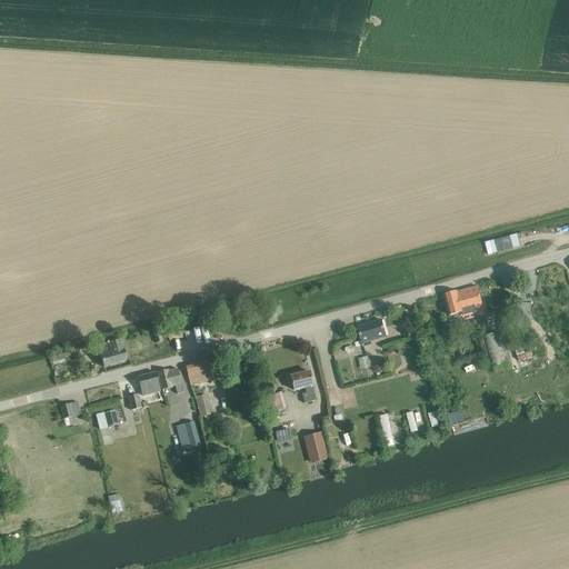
[(518,235),(485,243),(488,255),(521,246),(518,235)]
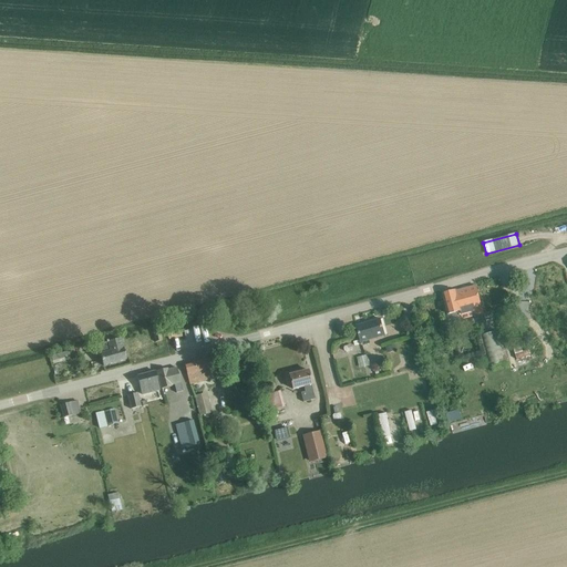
[(444,295),(445,301),(446,306),(451,323),(484,316),(480,297),(476,286),(455,292),(455,291),(444,295)]
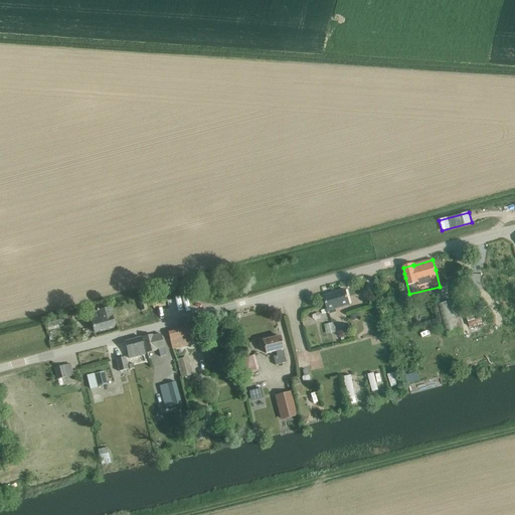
[(327,306),(327,309),(349,303),(348,300),(345,290),(324,296),(327,306)]
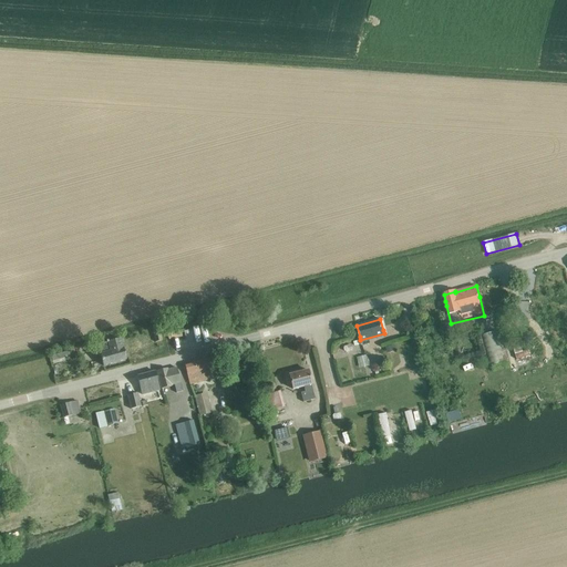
[(183,337),(181,327),(167,330),(169,339),(183,337)]
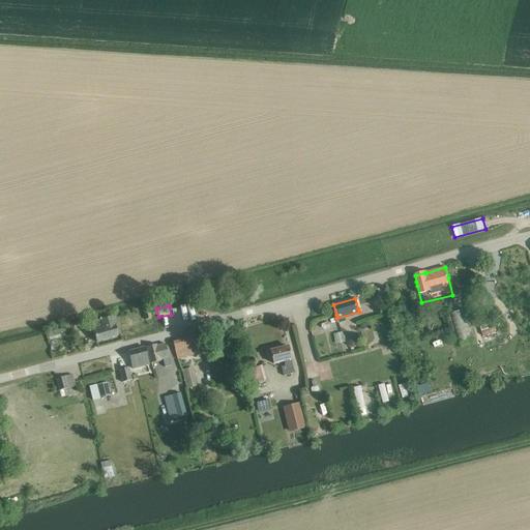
[(458,345),(473,341),(464,310),(449,314),(458,345)]
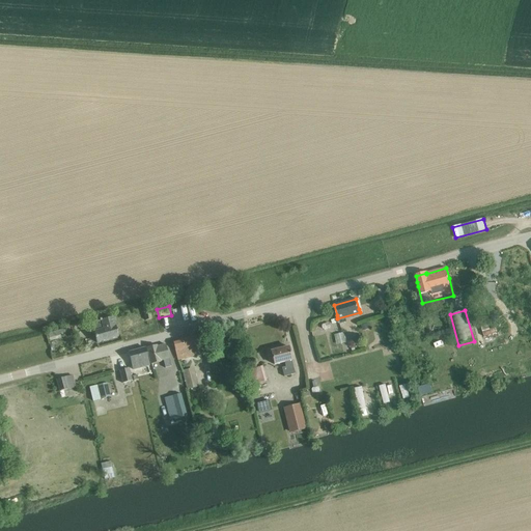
[(145,320),(152,319),(150,312),(144,313),(145,320)]
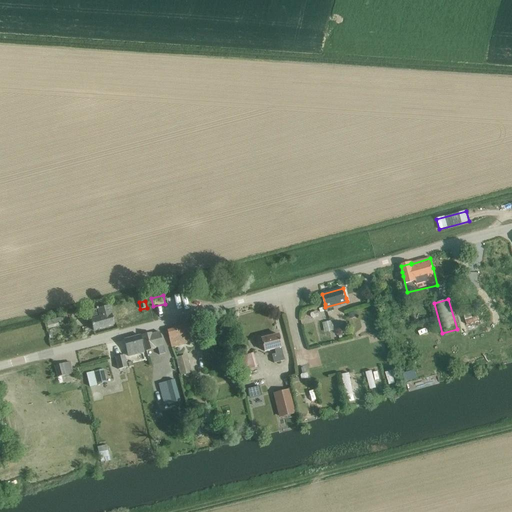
[(114,324),(112,315),(109,306),(88,312),(91,321),(93,330),(114,324)]
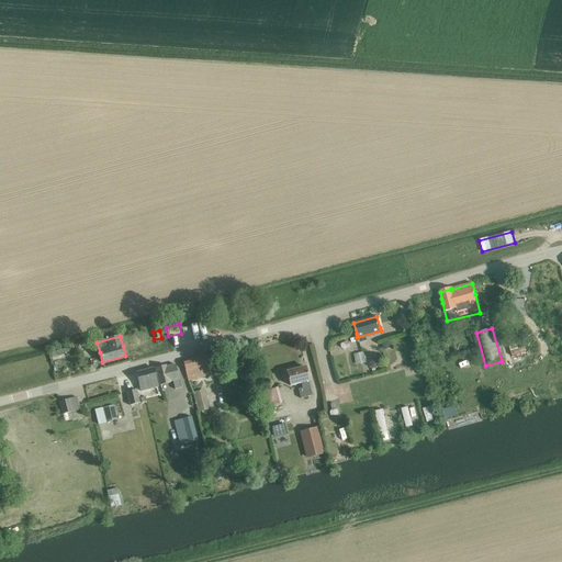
[(68,348),(51,352),(52,358),(64,355),(64,353),(69,351),(68,348)]
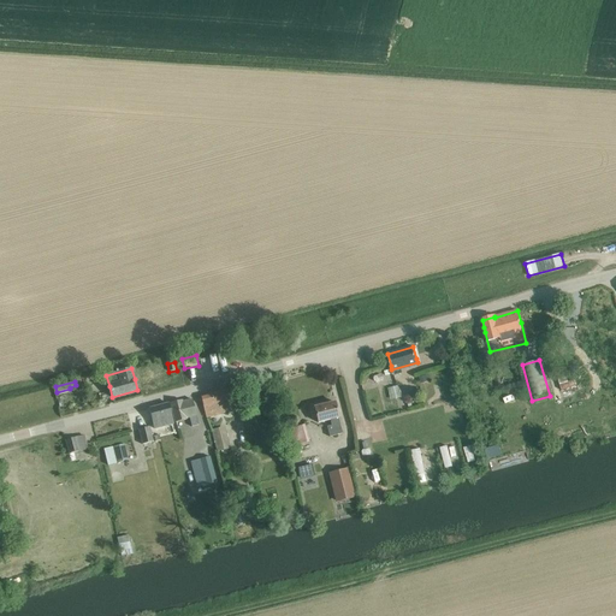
[(400,386),(388,389),(390,400),(402,397),(400,386)]
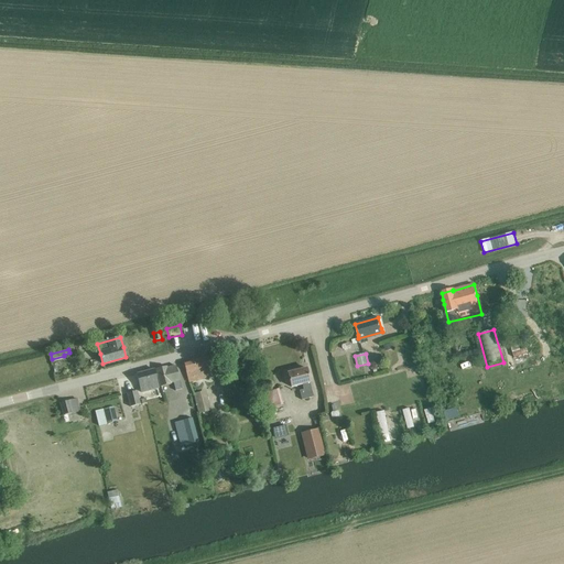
[(208,356),(184,361),(186,372),(188,380),(199,378),(198,375),(213,371),(212,367),(208,356)]
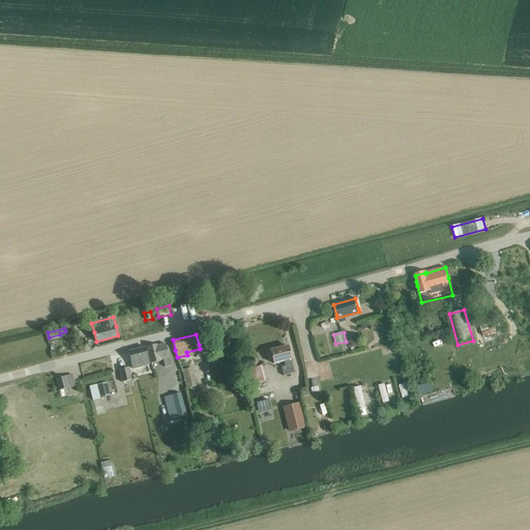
[(317,341),(320,352),(332,348),(329,336),(317,341)]
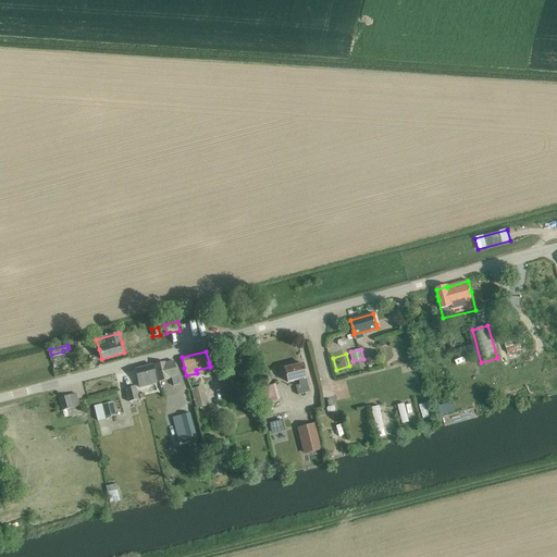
[(166,378),(171,376),(173,386),(180,384),(176,372),(174,361),(165,363),(164,362),(155,364),(159,382),(168,380),(166,378)]
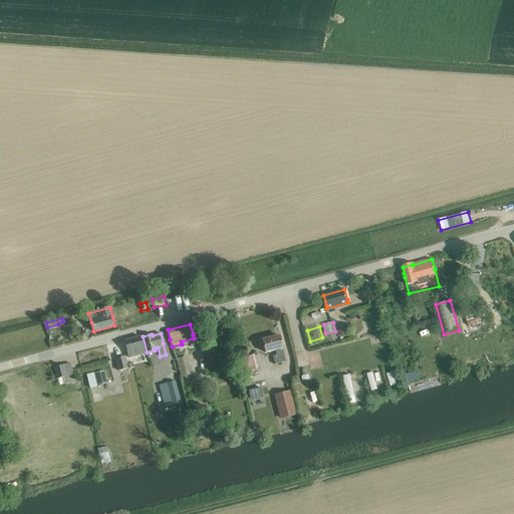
[(282,345),(279,335),(270,338),(269,335),(258,338),(261,349),(264,348),(265,353),(276,350),(277,355),(272,356),(274,365),(286,362),(282,345)]
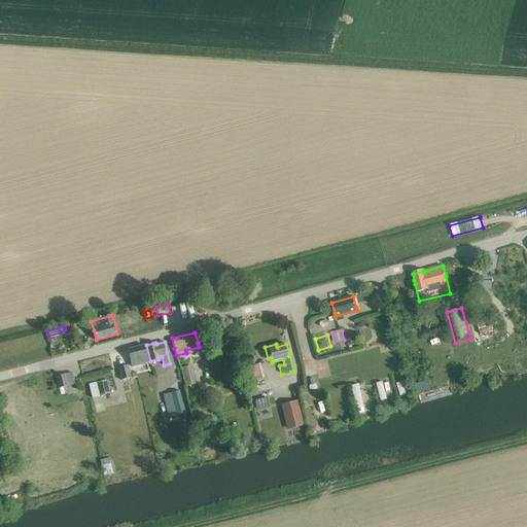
[(149,362),(147,355),(144,345),(128,349),(132,366),(149,362)]
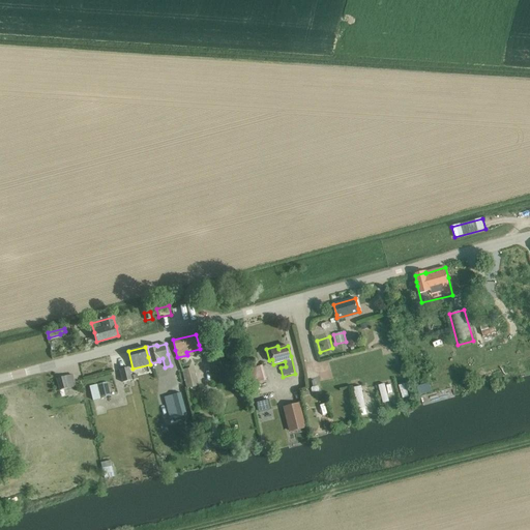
[(252,384),(266,380),(262,365),(248,370),(252,384)]
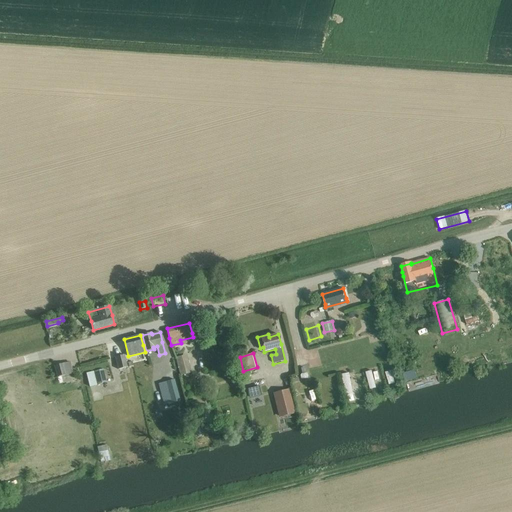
[(119,370),(127,368),(124,354),(115,357),(119,370)]
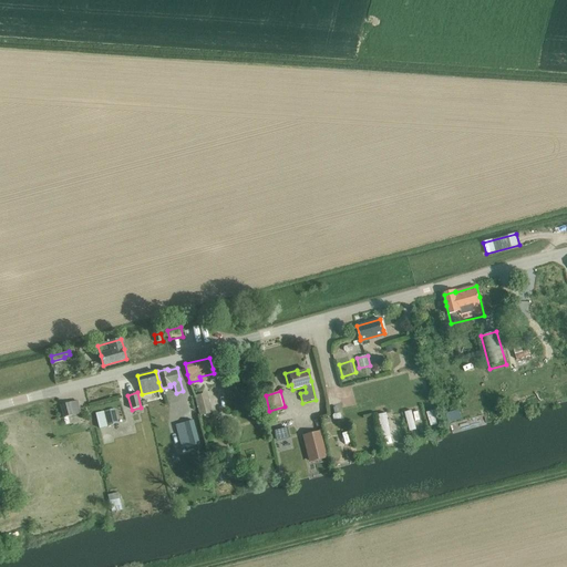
[(199,416),(200,415),(212,412),(207,392),(194,397),(199,416)]
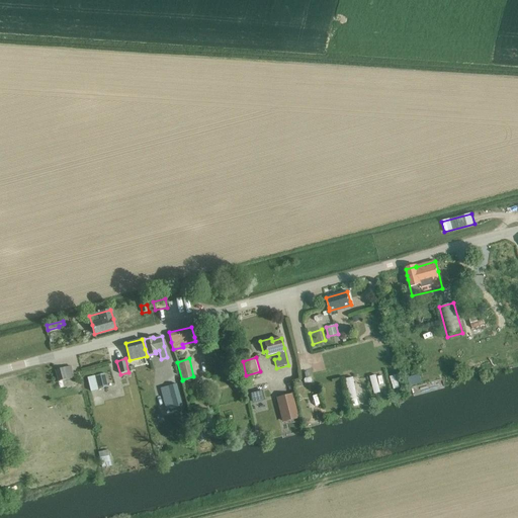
[(56,369),(58,379),(58,381),(73,377),(70,366),(56,369)]
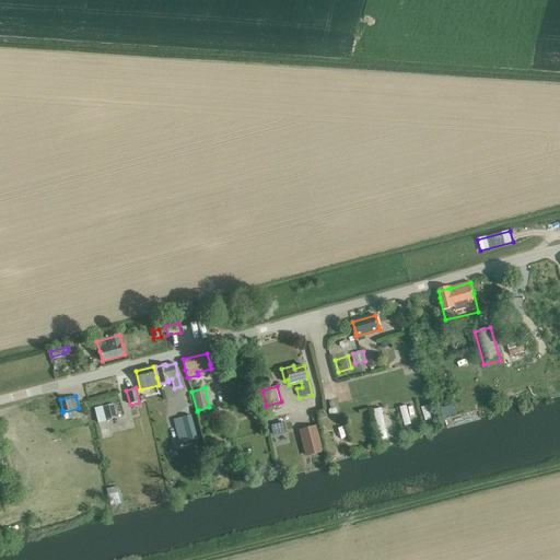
[(104,406),(106,417),(107,420),(116,418),(113,404),(104,406)]
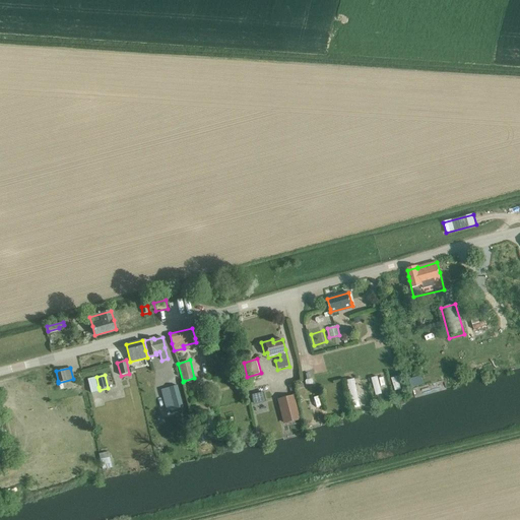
[(95,377),(87,379),(91,392),(99,390),(95,377)]
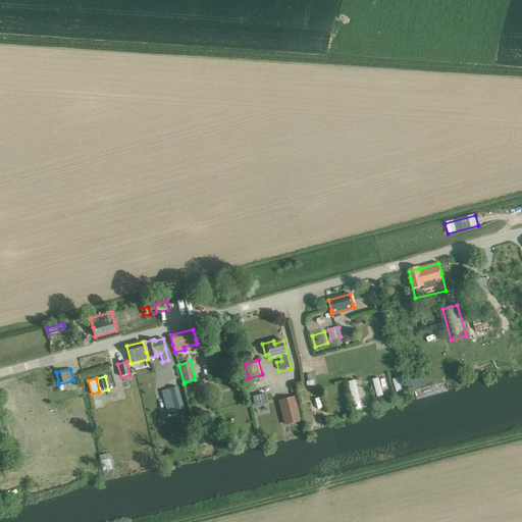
[(424,387),(422,380),(411,383),(414,390),(424,387)]
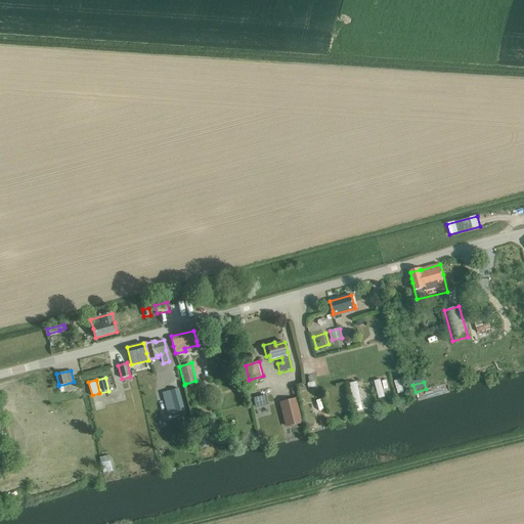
[(162,393),(168,413),(184,409),(178,388),(162,393)]
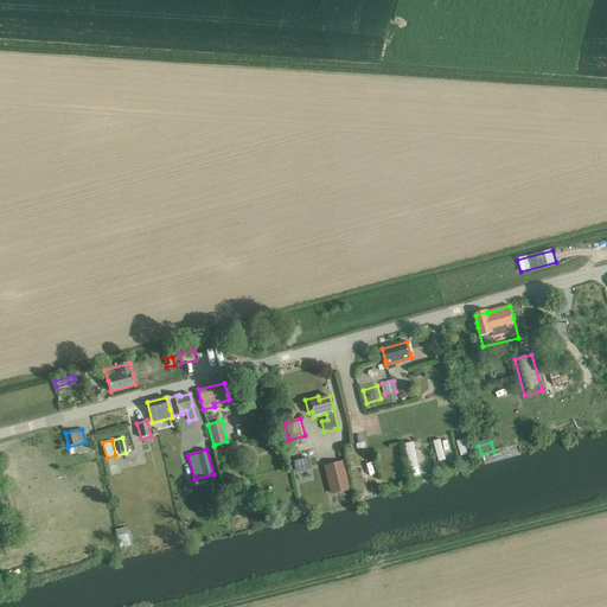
[(308,457),(293,460),(295,473),(311,470),(308,457)]
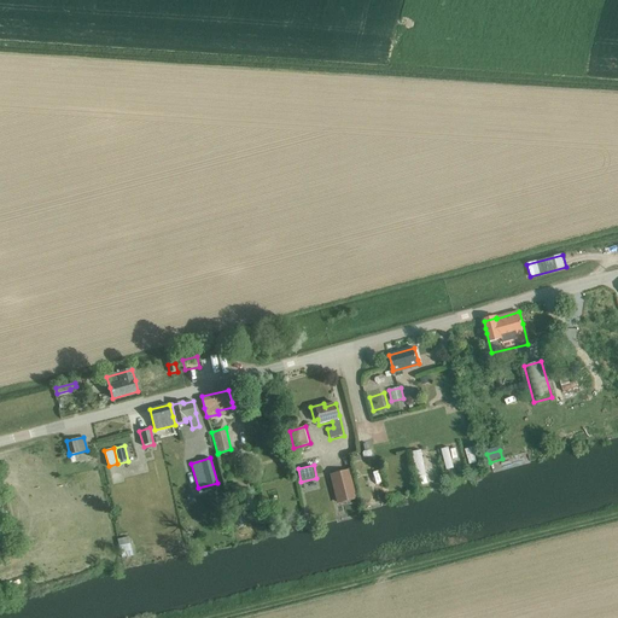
[(328,476),(337,505),(356,500),(349,470),(328,476)]
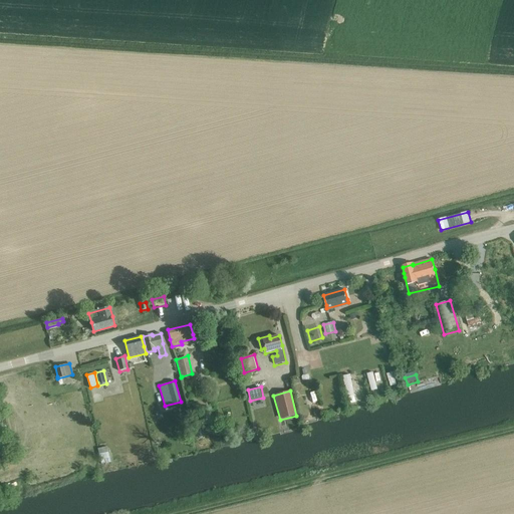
[(203,428),(194,431),(196,438),(205,436),(203,428)]
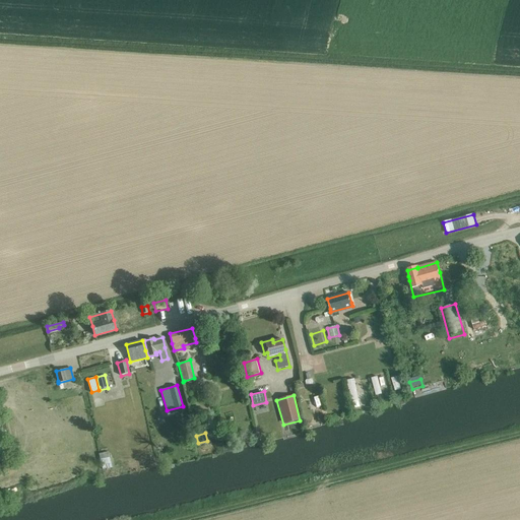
[(99,453),(100,459),(103,471),(112,469),(110,457),(108,451),(99,453)]
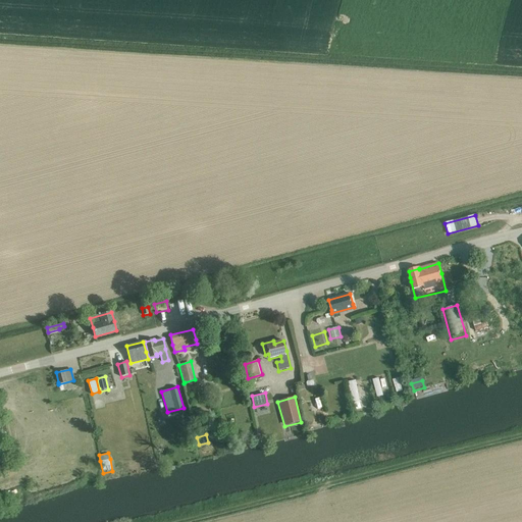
All buildings are outlined.
